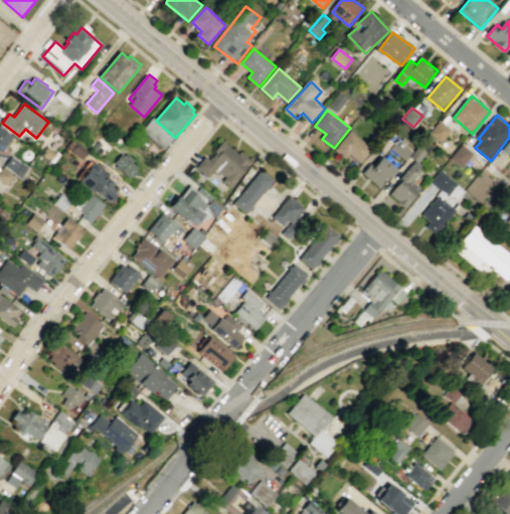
[(431,134),(442,144),(454,132),(442,121),(431,134)]
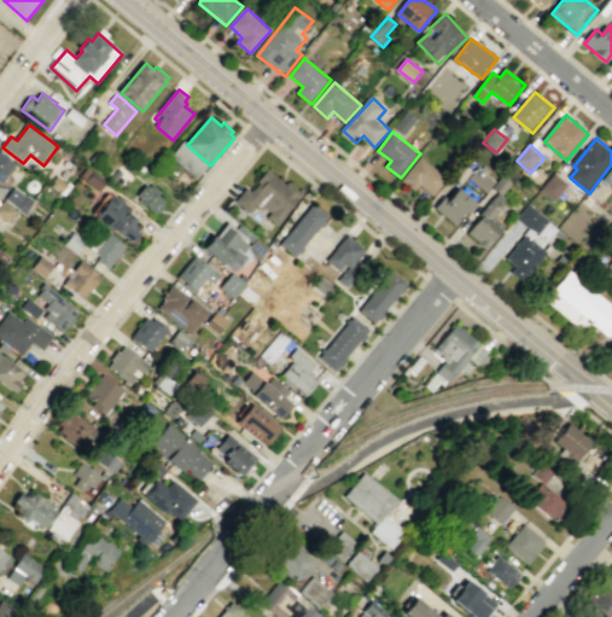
[(0,153),(1,152),(18,164),(4,184),(0,181),(0,153)]
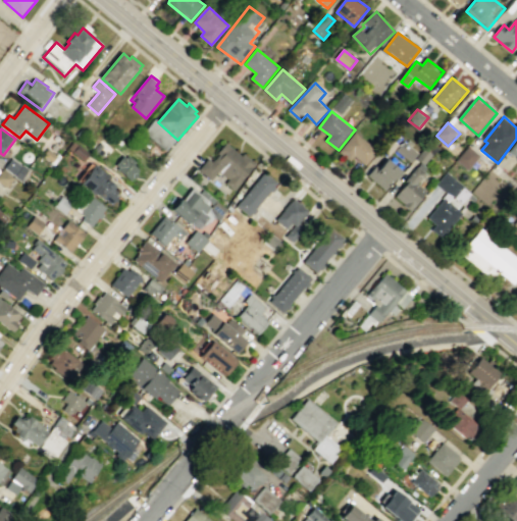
[(355,157),(367,166),(379,151),(357,133),(341,153),(352,161),(355,157)]
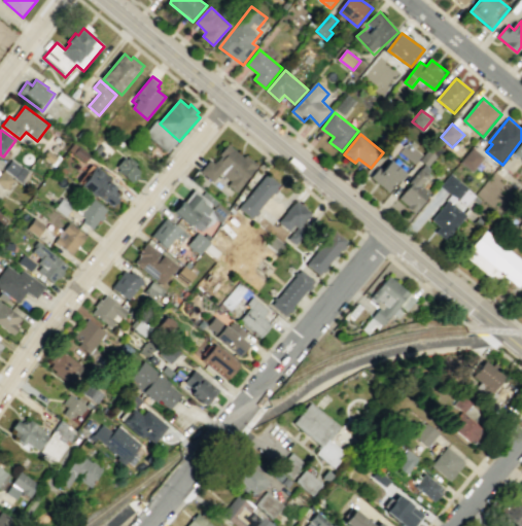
[(88,163),(94,155),(77,142),(71,150),(88,163)]
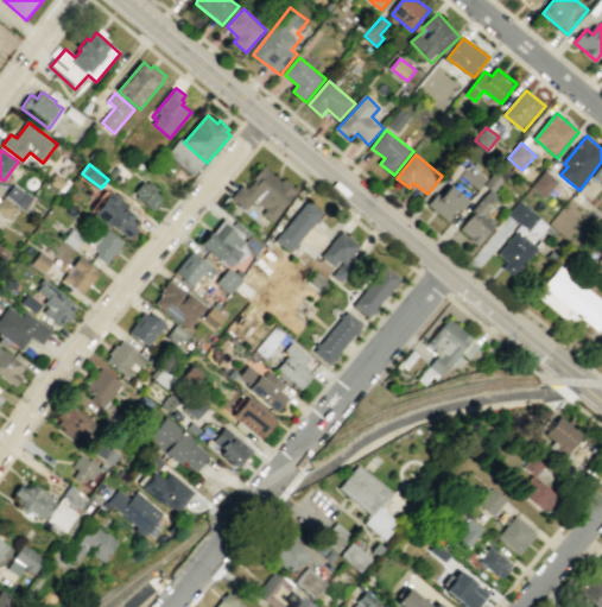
[(265,166),(255,178),(257,181),(249,189),(245,185),(233,200),(248,212),(257,201),(267,210),(264,215),(276,223),(302,191),(285,178),(283,182),(265,166)]
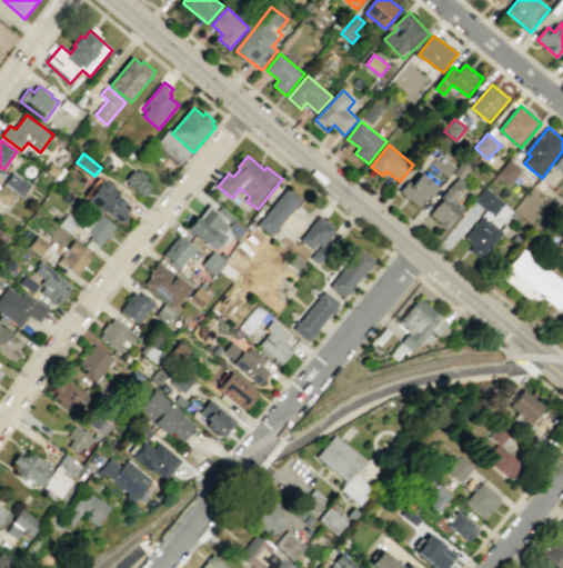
[(450,178),(458,169),(443,156),(435,165),(450,178)]
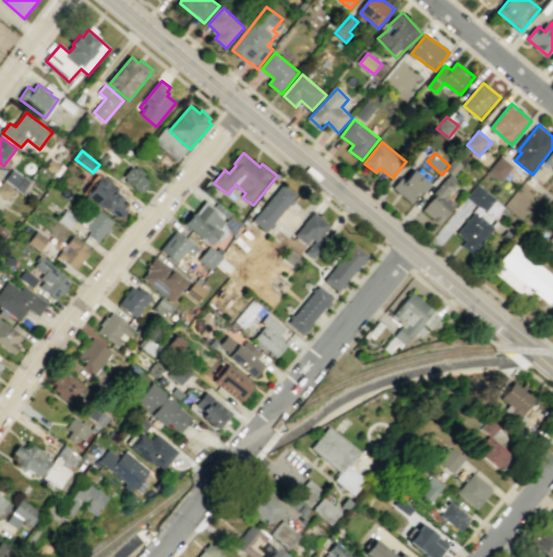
[(490,172),(503,182),(515,167),(503,157),(490,172)]
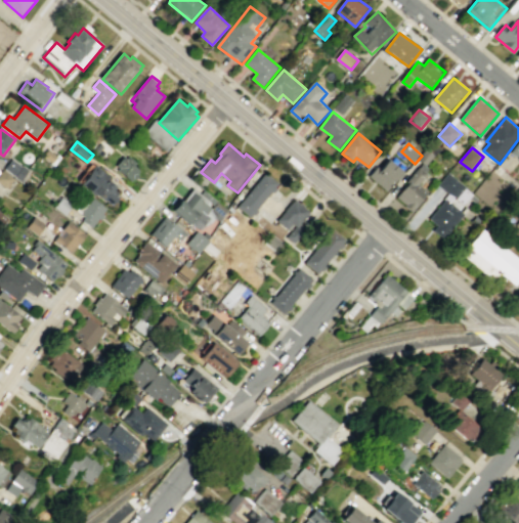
[(50,150),(58,157),(60,155),(65,158),(56,168),(52,164),(53,163),(45,157),(50,150)]
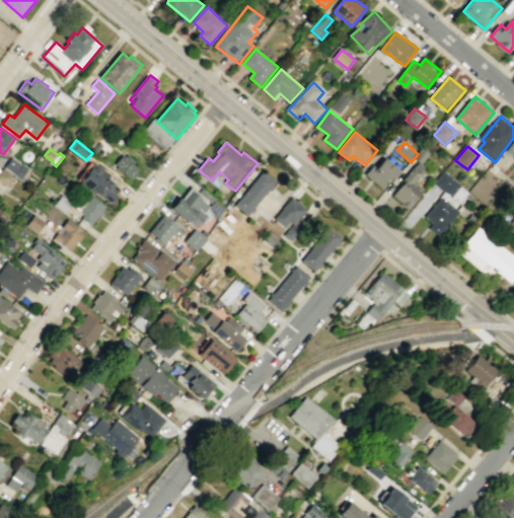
[(129,155),(137,161),(135,165),(141,169),(138,172),(140,173),(136,178),(134,177),(132,179),(116,166),(125,155),(128,157),(129,155)]
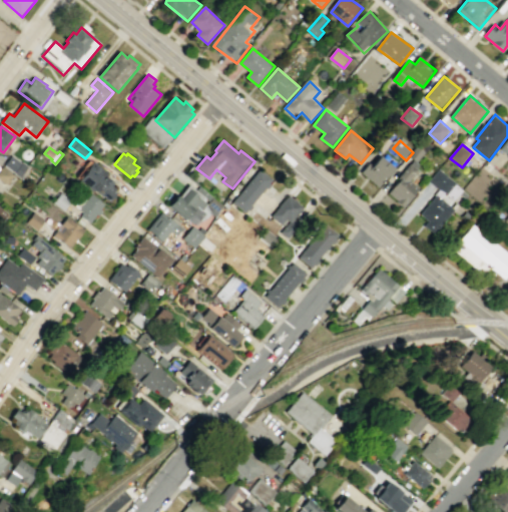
[(22,177),(31,166),(24,161),(23,163),(14,155),(6,165),(22,177)]
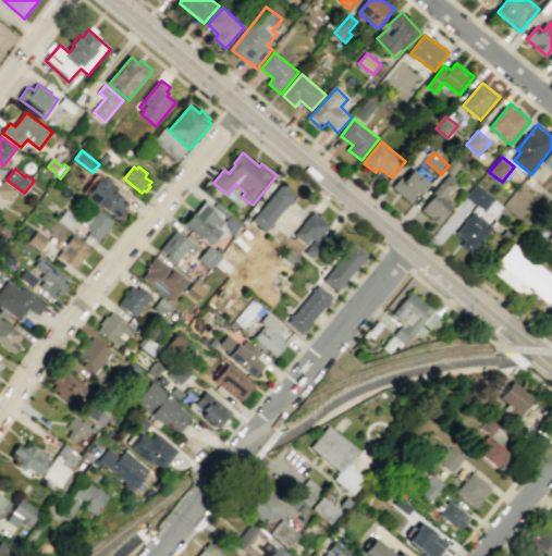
[(430,183),(415,171),(407,180),(403,176),(394,188),(414,204),(430,183)]
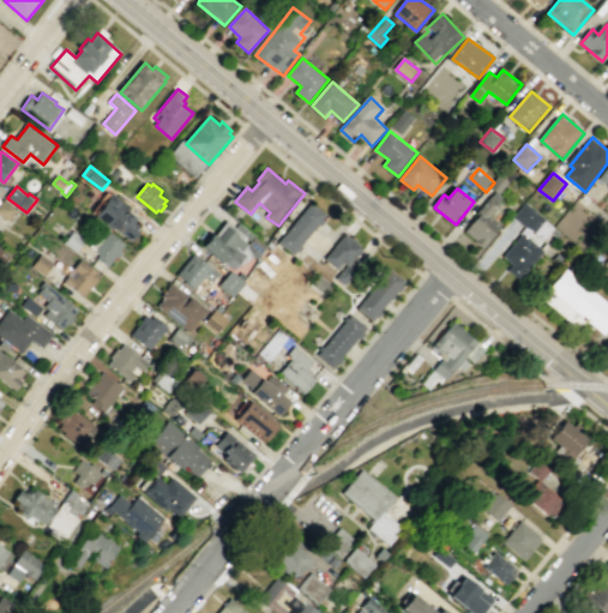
[(467,234),(487,248),(504,226),(491,216),(506,194),(499,190),(467,234)]
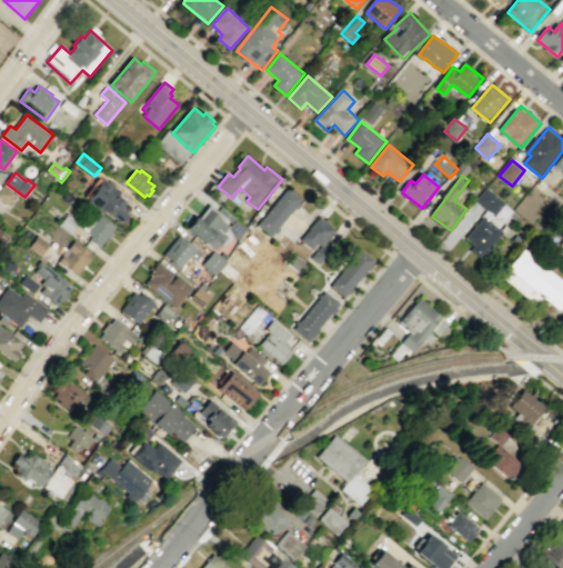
[(123,225),(131,215),(129,212),(131,210),(126,206),(128,203),(120,198),(123,193),(106,179),(88,200),(106,213),(107,211),(123,225)]
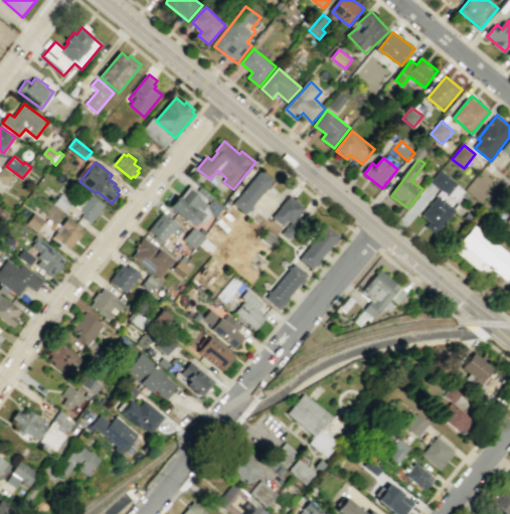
[(0,173),(5,168),(16,176),(8,186),(0,179),(0,173)]
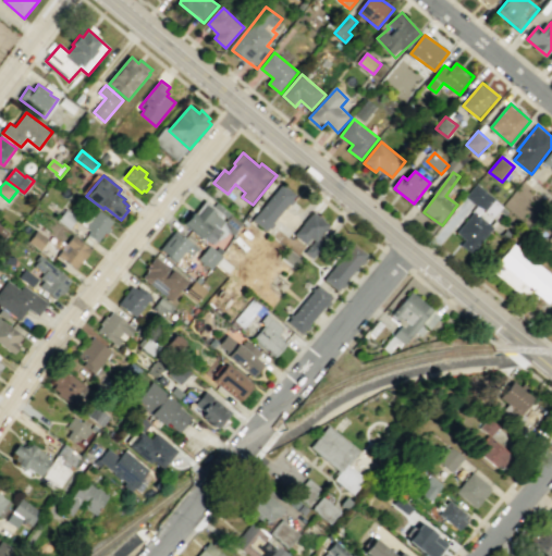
[(284,185),(284,184),(298,195),(295,199),(297,201),(293,206),(291,204),(274,223),(278,225),(273,230),(271,229),(268,232),(255,220),(284,185)]
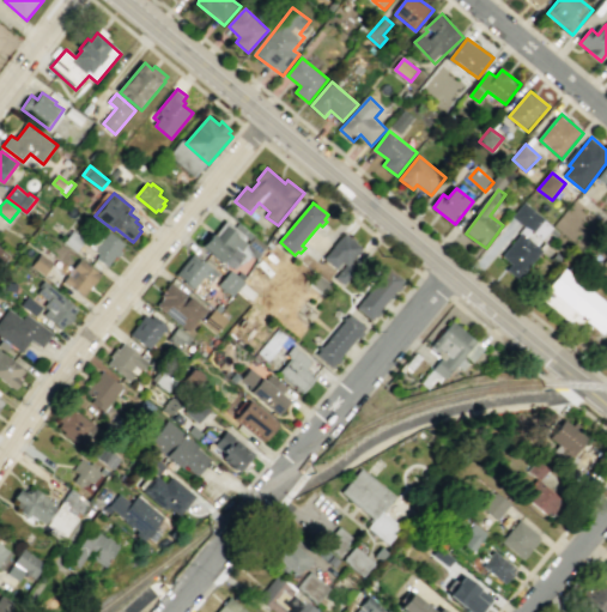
[(557,229),(528,203),(515,217),(544,243),(557,229)]
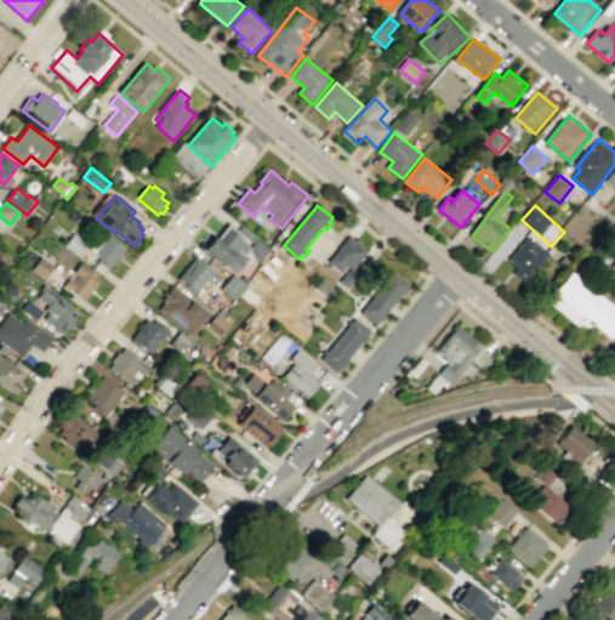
[(205,250),(216,237),(218,239),(231,223),(240,232),(244,226),(272,250),(263,265),(251,256),(239,272),(229,265),(227,267),(205,250)]
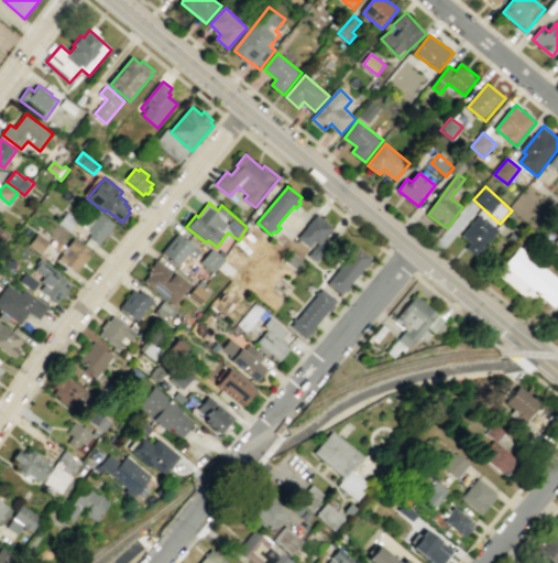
[(68,212),(80,220),(72,233),(61,224),(68,212)]
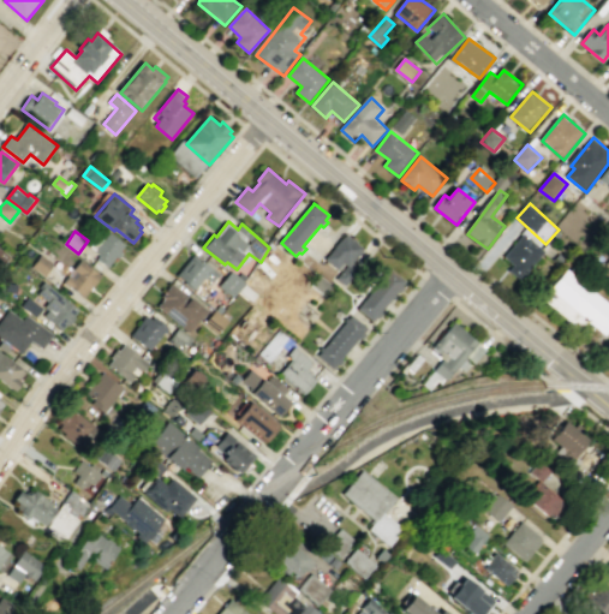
[(111,233),(127,245),(123,251),(125,252),(120,260),(118,258),(111,268),(99,258),(102,256),(96,251),(111,233)]
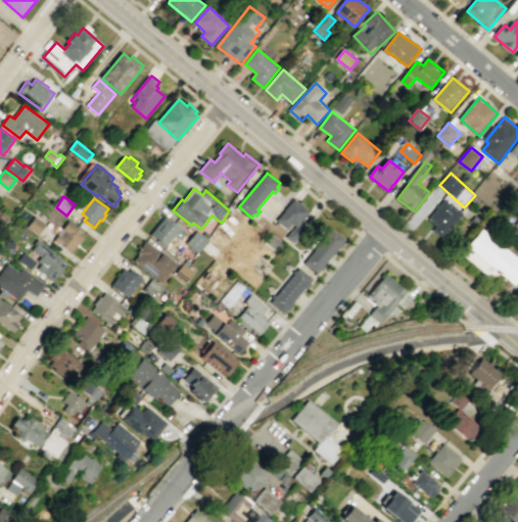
[(296,199),(313,211),(303,223),(309,227),(295,243),(288,238),(297,226),(293,223),(289,229),(279,221),(296,199)]
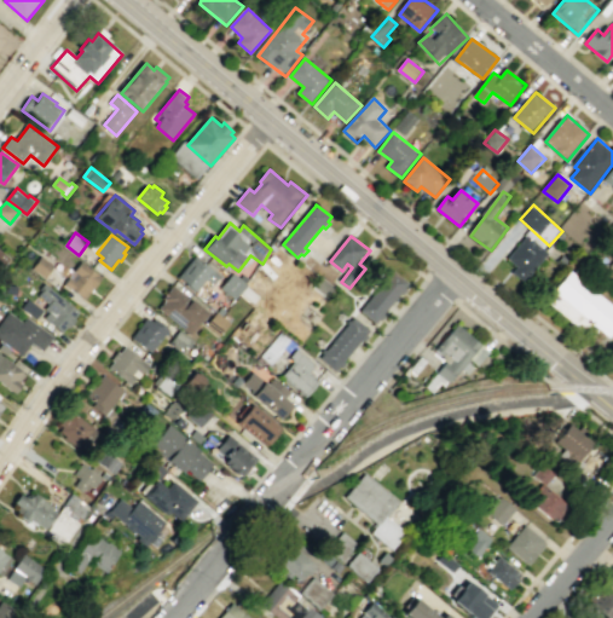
[(520,267),(514,273),(526,283),(550,253),(528,236),(509,260),(520,267)]
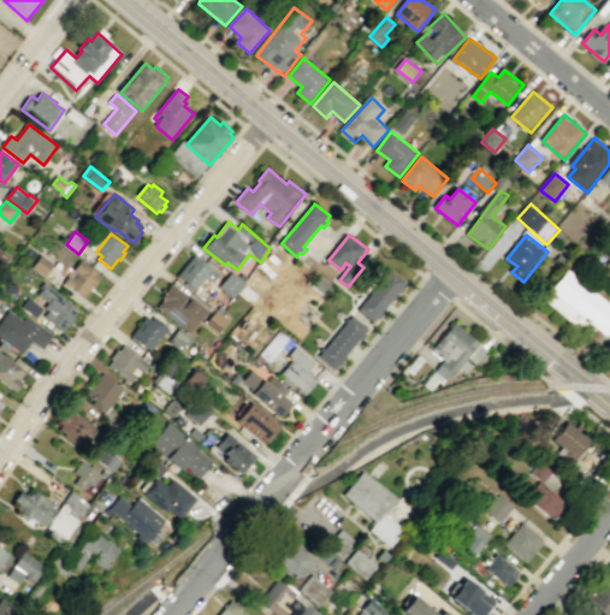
[(43,255),(57,265),(47,278),(34,268),(43,255)]
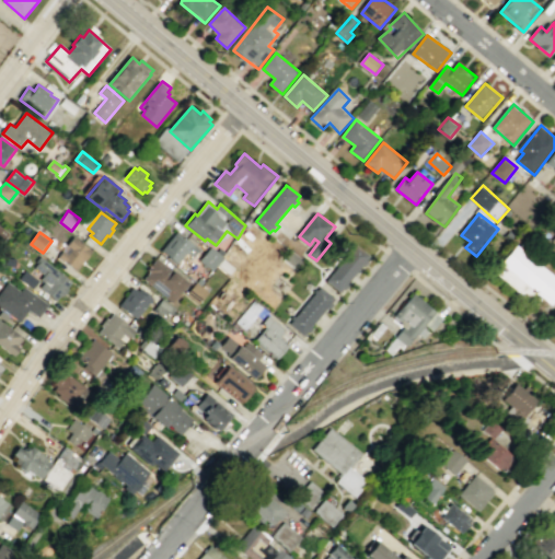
[(200,251),(178,232),(163,252),(180,265),(189,254),(195,258),(200,251)]
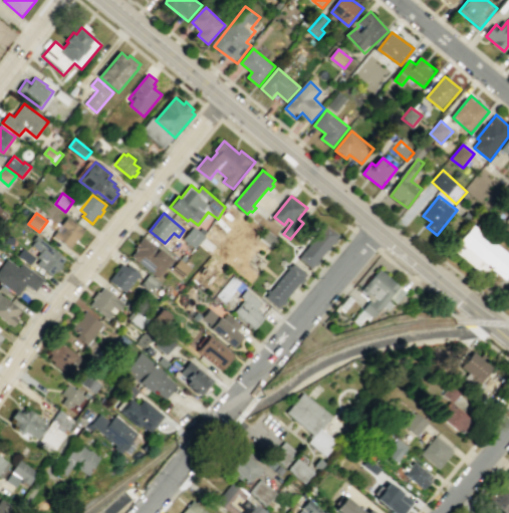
[(72,249),(86,230),(69,218),(63,225),(67,228),(63,234),(59,231),(55,237),(72,249)]
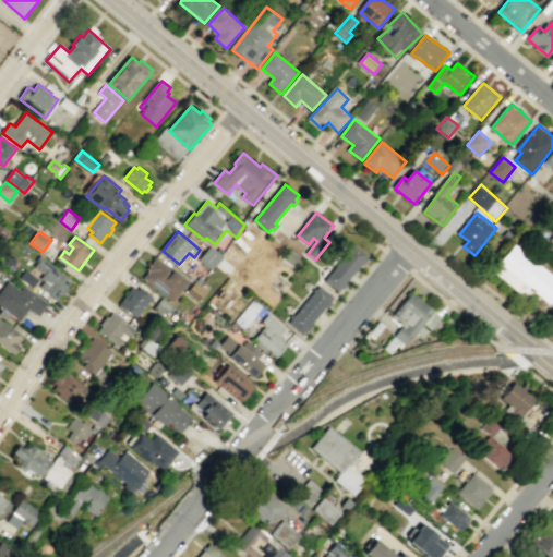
[(326,281),(357,244),(370,255),(367,259),(369,262),(365,266),(363,264),(348,283),(350,286),(347,290),(344,288),(340,292),(326,281)]
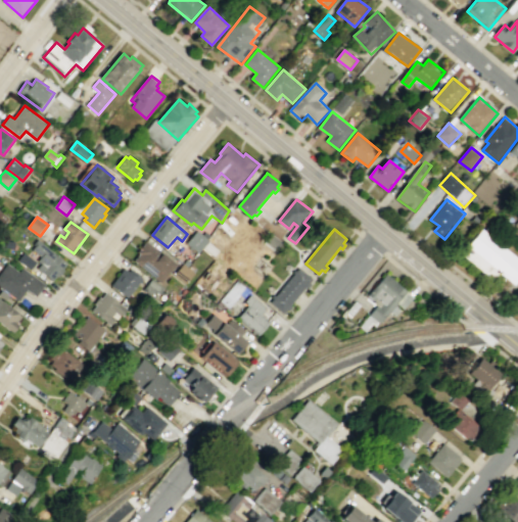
[(493,279),(499,272),(516,286),(517,284),(517,256),(482,230),(463,255),(493,279)]
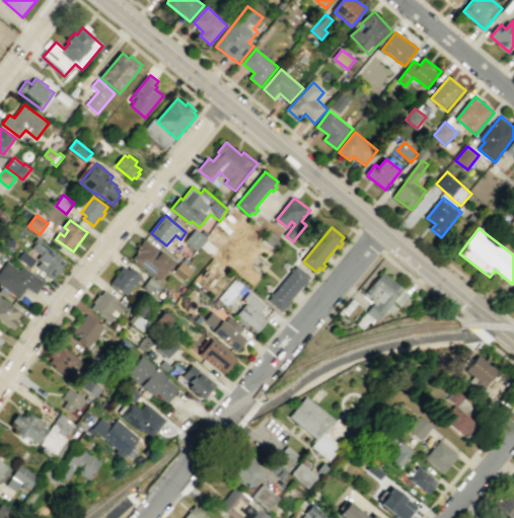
[(197,229),(208,238),(202,247),(199,252),(187,241),(197,229)]
